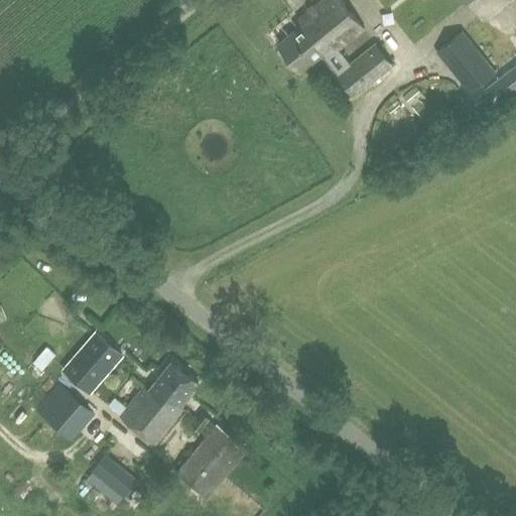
[(302,23),(277,43),(300,72),(321,54),(354,96),(393,65),(376,43),(351,63),(338,48),(364,28),(341,0),(321,0),(298,19),(302,23)]
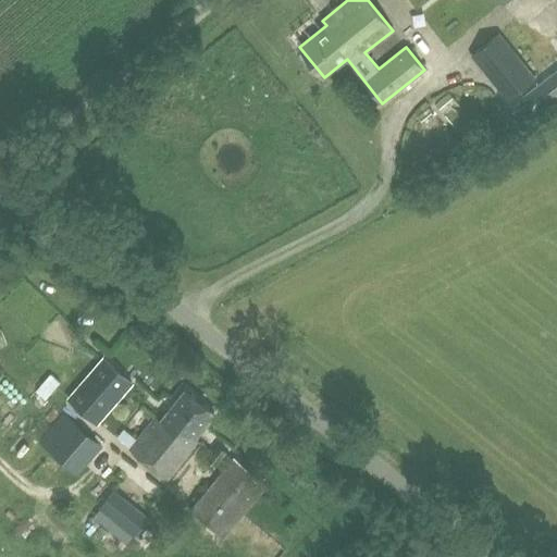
[(471,57),(507,101),(534,78),(497,35),(471,57)]
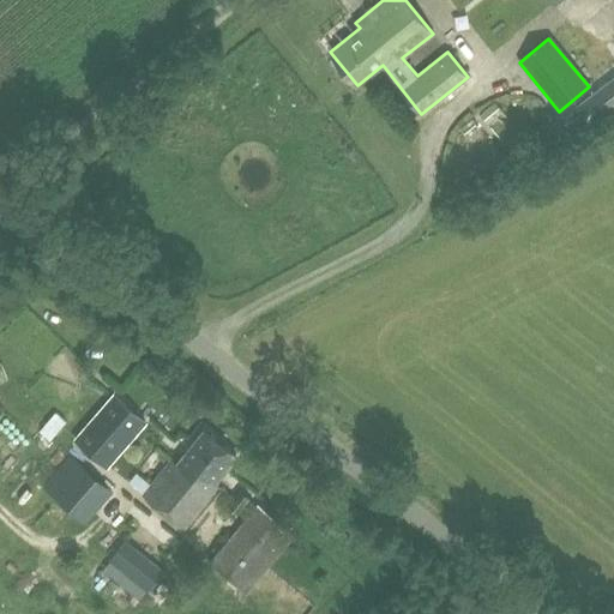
[(108,467),(146,423),(115,395),(77,438),(108,467)]
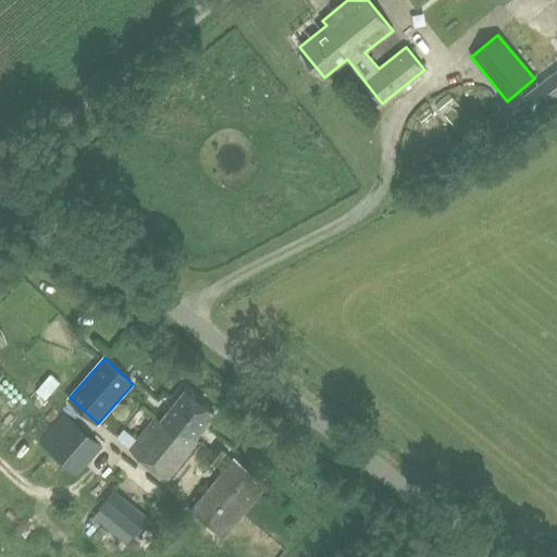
[(61,384),(50,374),(35,388),(47,400),(61,384)]
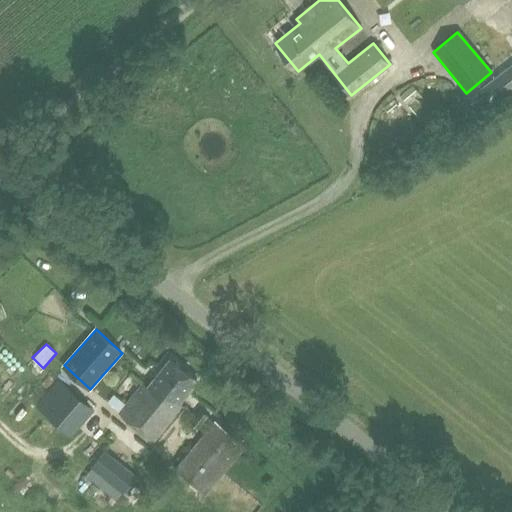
[(179,402),(197,379),(170,358),(148,386),(143,383),(120,413),(155,441),(183,405),(179,402)]
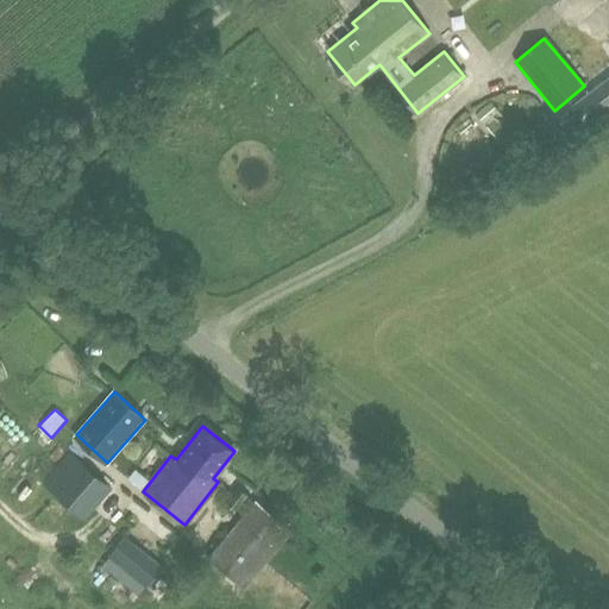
[(236,510),(248,495),(238,488),(226,502),(236,510)]
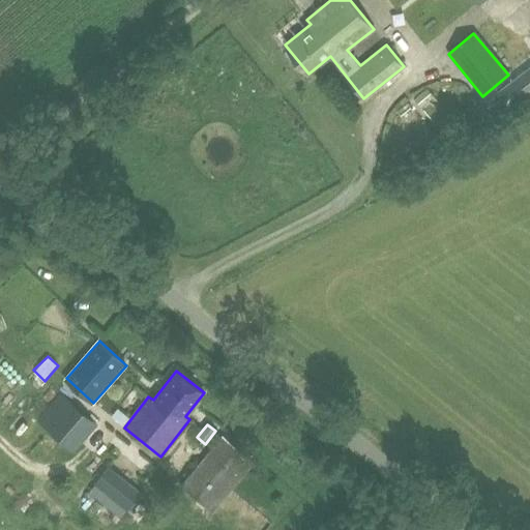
[(211,512),(254,464),(224,438),(181,486),(211,512)]
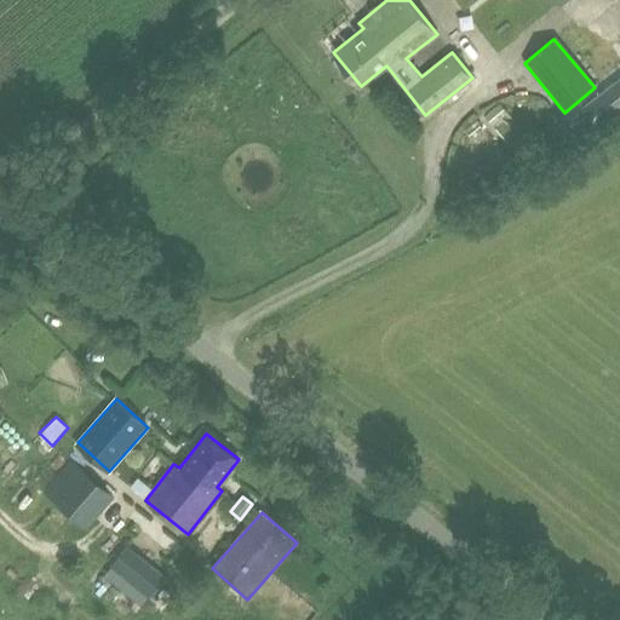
[(127,546),(109,568),(149,597),(167,577),(127,546)]
